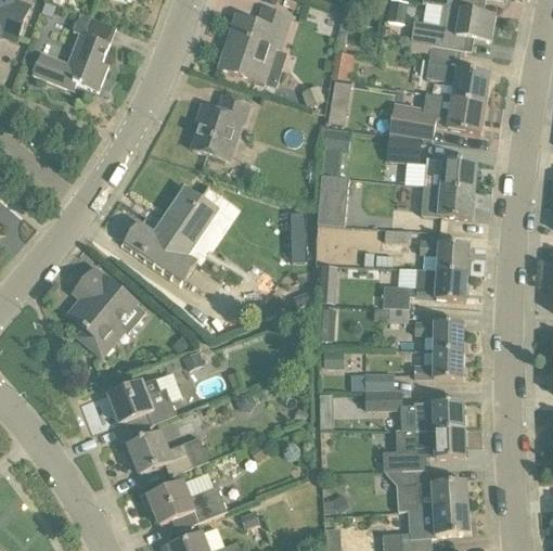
[(0,0),(0,36),(15,41),(28,7),(11,0),(0,0)]
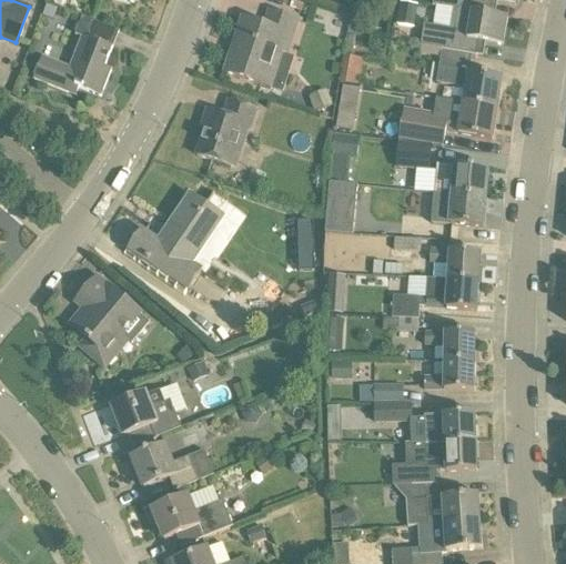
[(432,0),(432,3),(453,7),(453,6),(488,11),(489,0),(502,0),(515,2),(515,0),(432,0)]
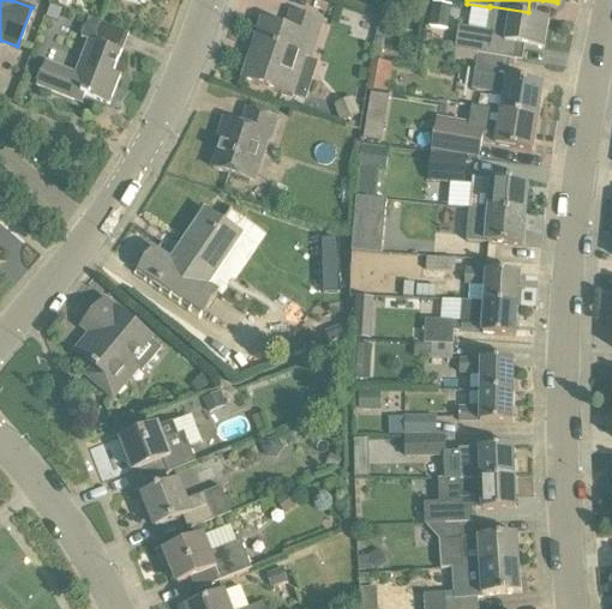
[(49,2),(45,14),(52,18),(59,14),(63,7),(49,2)]
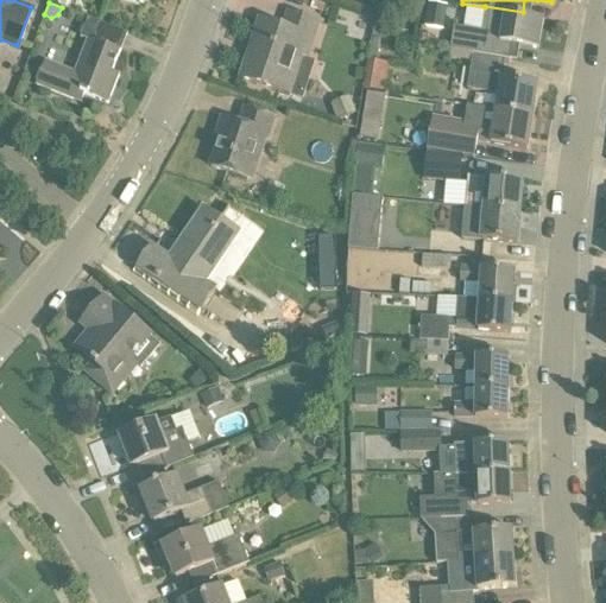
[(543,16),(523,12),(485,6),(485,7),(481,27),(453,23),(449,46),(509,57),(511,42),(538,45),(543,16)]
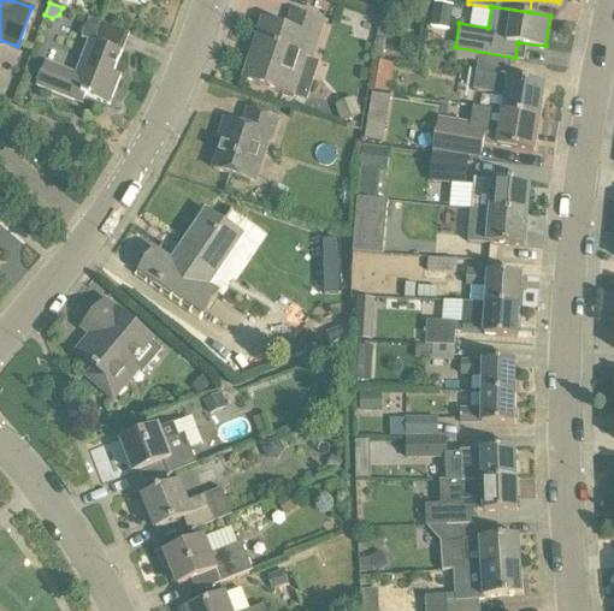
[(284,25),(261,17),(241,76),(285,90),(300,47),(311,52),(322,19),(290,9),(284,25)]
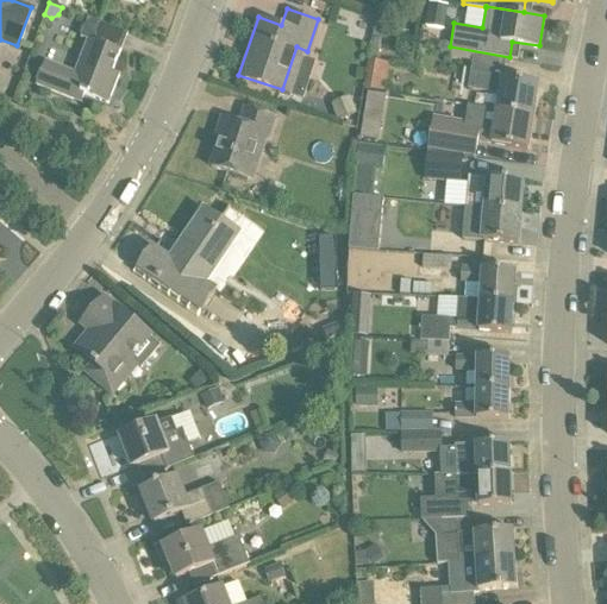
[(425,24),(440,26),(443,11),(426,8),(425,24)]
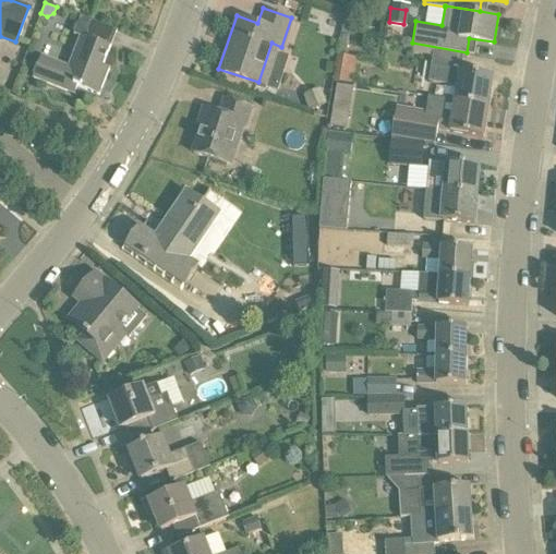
[(81,33),(83,34),(89,17),(80,14),(73,29),(81,33)]
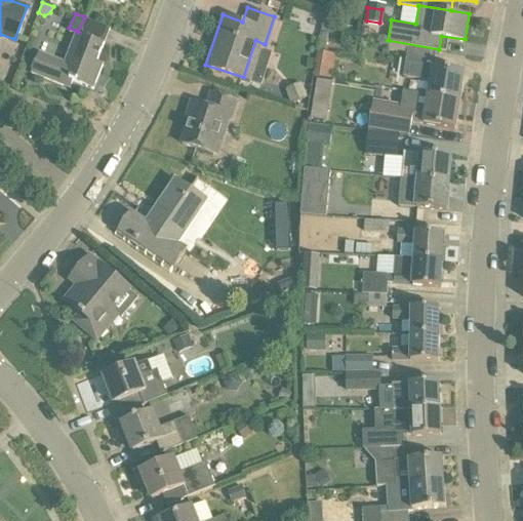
[(96,57),(103,41),(78,32),(76,31),(65,59),(39,49),(31,69),(63,81),(65,74),(92,85),(103,61),(96,57)]
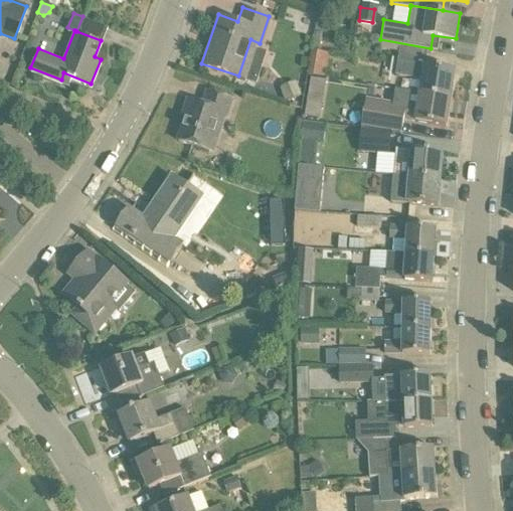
[(421,76),(418,92),(449,97),(454,68),(423,63),(423,64),(418,63),(421,47),(399,43),(396,59),(398,59),(396,72),(421,76)]
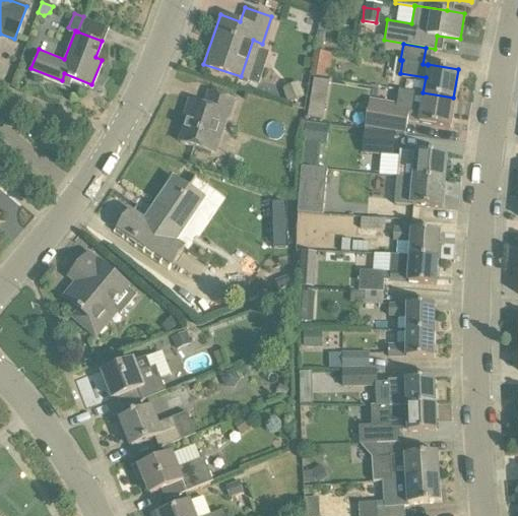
[(331,52),(321,50),(314,49),(310,73),(327,76),(331,52)]
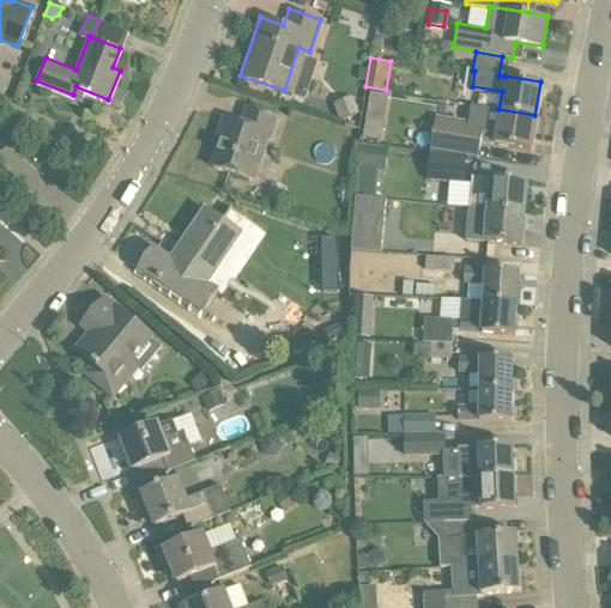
[(338,120),(357,113),(350,95),(331,103),(338,120)]
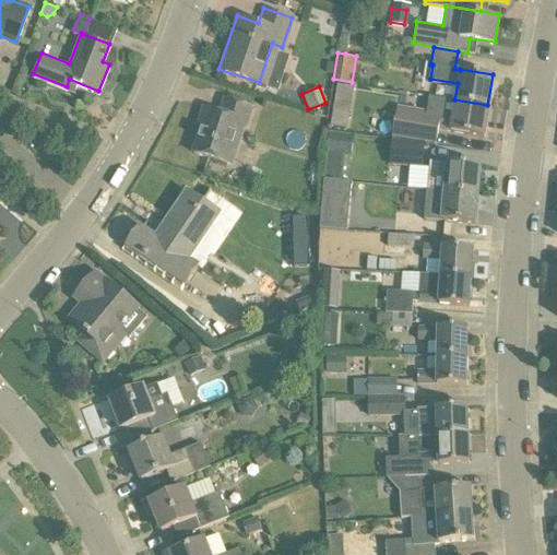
[(208,106),(193,150),(227,160),(240,117),(246,119),(244,124),(245,124),(251,104),(224,95),(220,109),(208,106)]
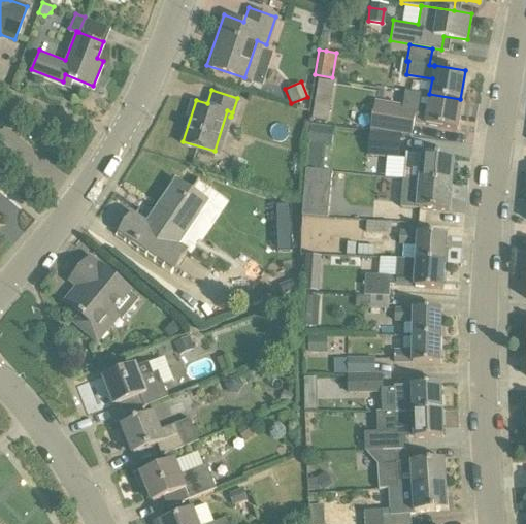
[(460,99),(429,94),(427,108),(373,100),(368,127),(398,132),(411,134),(414,120),(425,122),(425,123),(455,128),(460,99)]
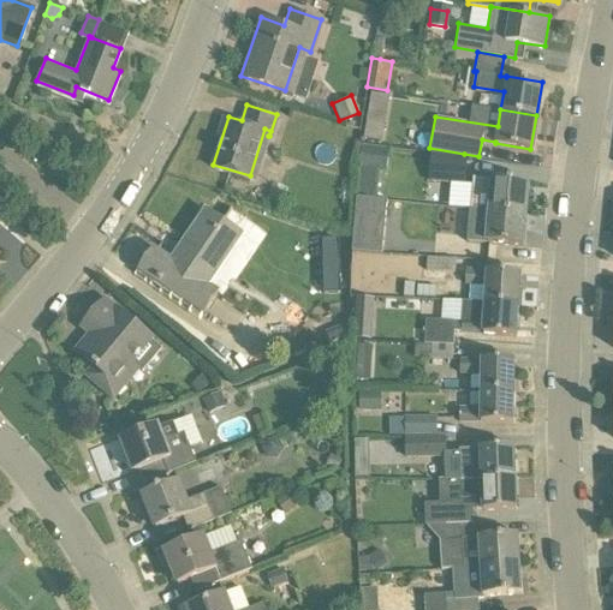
[(381,139),(384,123),(365,119),(363,136),(381,139)]
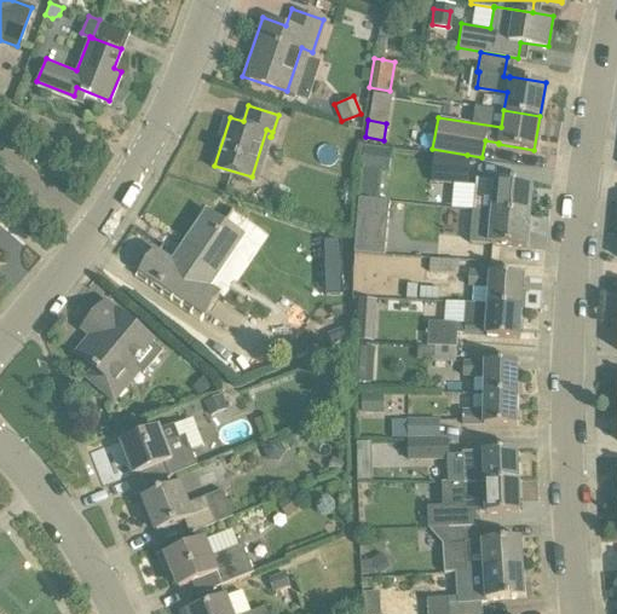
[(385,146),(363,144),(361,166),(381,168),(385,146)]
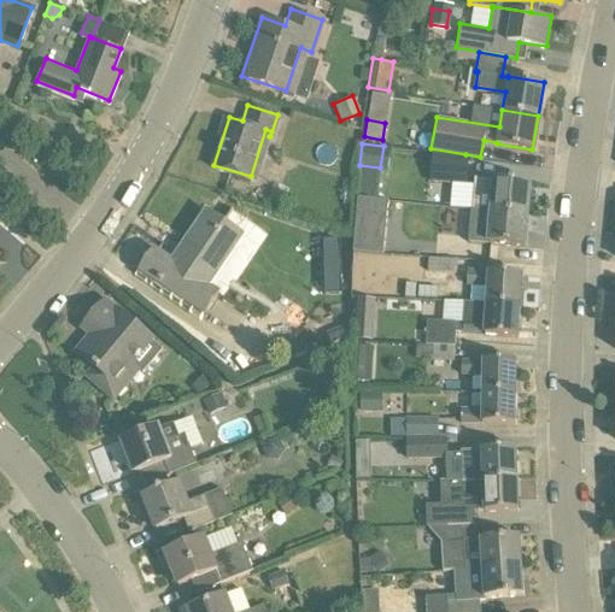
[(463,181),(466,156),(432,152),(429,177),(463,181)]
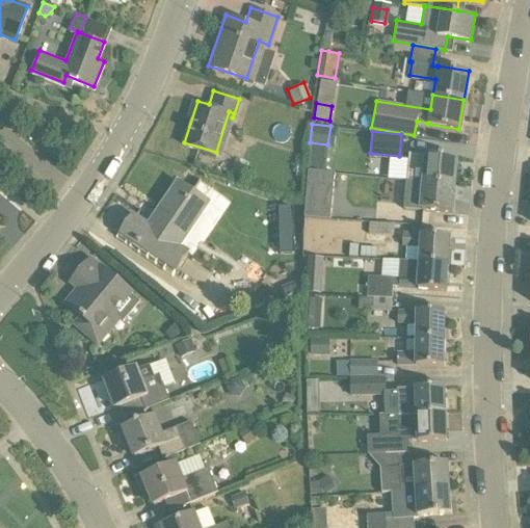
[(406,179),(422,181),(453,183),(456,155),(408,151),(407,163),(406,179)]
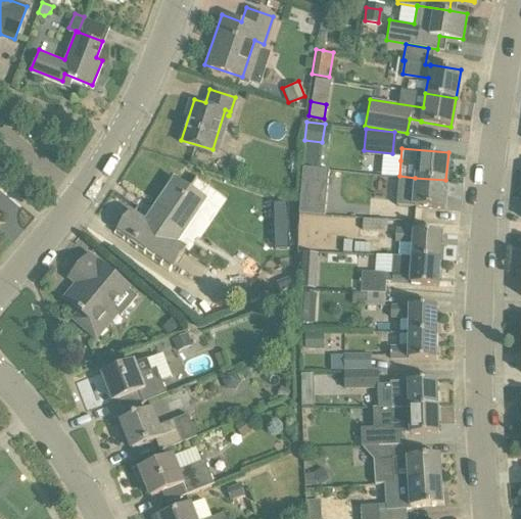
[(298,211),(323,214),(328,169),(301,167),(298,211)]
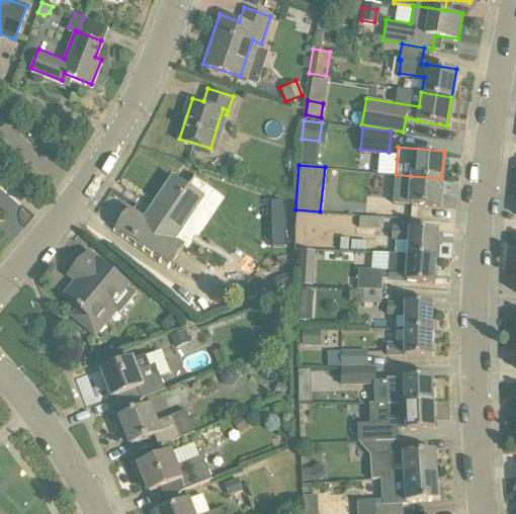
[(188,220),(199,202),(203,196),(172,175),(152,204),(154,206),(149,215),(147,213),(144,217),(130,207),(117,226),(148,246),(150,243),(172,257),(170,261),(171,261),(183,243),(183,242),(195,224),(188,220)]
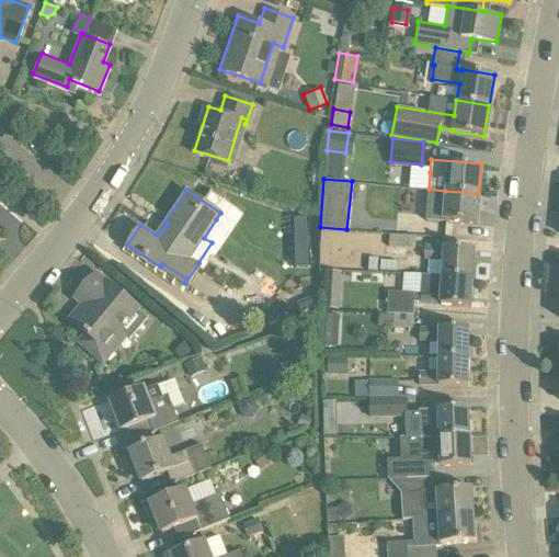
[(478,193),(445,191),(444,206),(426,205),(425,218),(443,219),(443,220),(476,223),(478,193)]
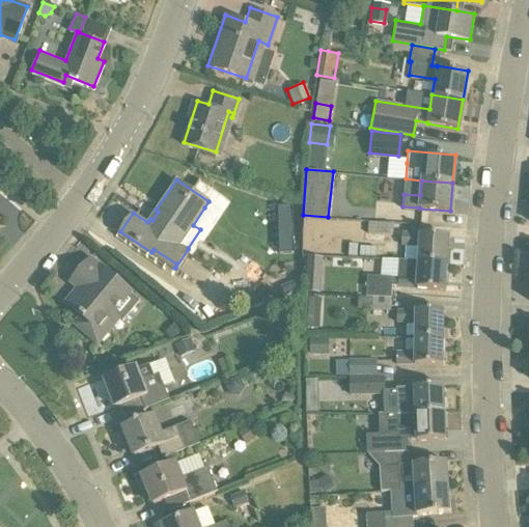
[(290,204),(276,204),(277,253),(293,253),(290,204)]
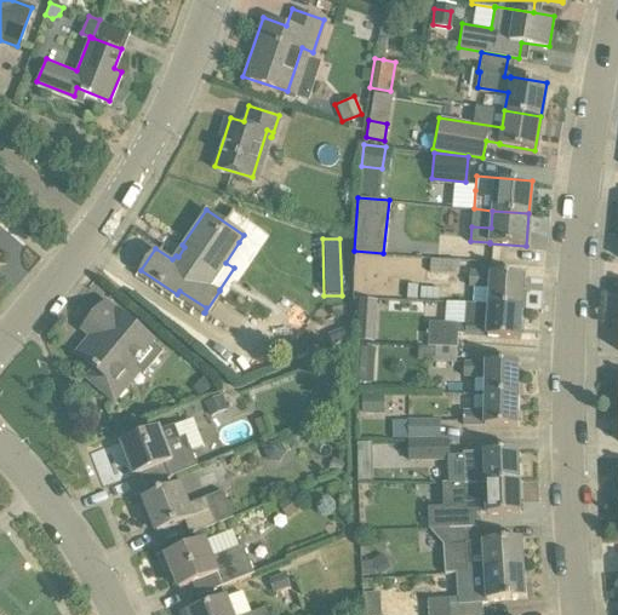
[(458,259),(430,257),(429,270),(457,272),(458,259)]
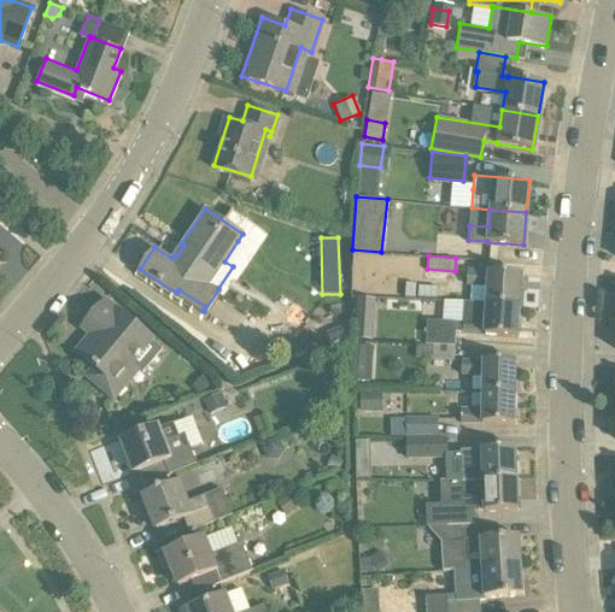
[(487,284),(486,301),(519,305),(521,274),(488,271),(467,270),(466,283),(487,284)]
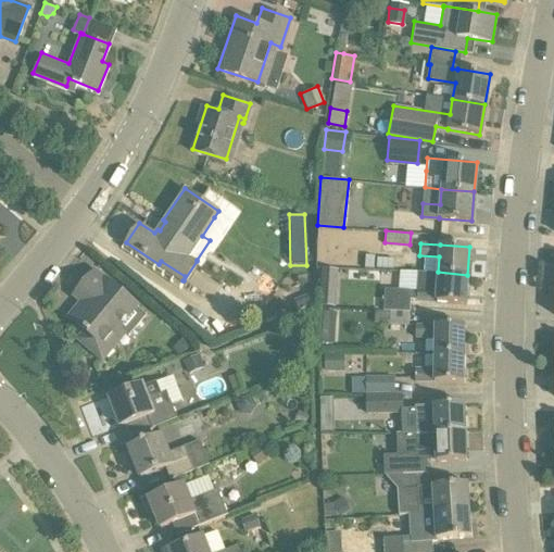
[(320,275),(319,288),(336,288),(337,276),(337,267),(320,266),(320,275)]
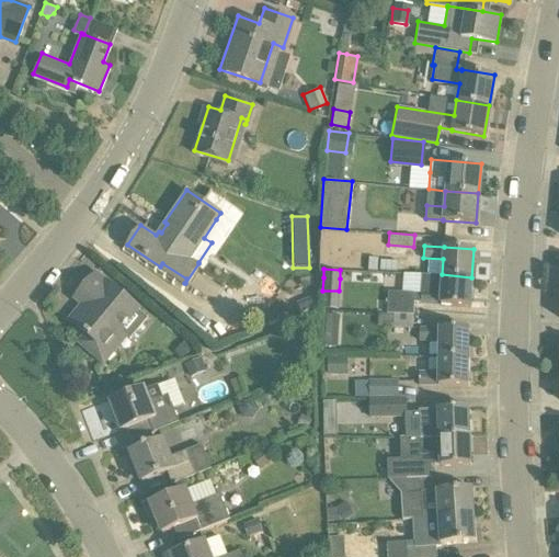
[(86,331),(78,340),(103,361),(115,345),(110,340),(120,328),(126,333),(133,333),(147,316),(147,317),(148,316),(95,271),(82,287),(91,295),(70,319),(86,331)]
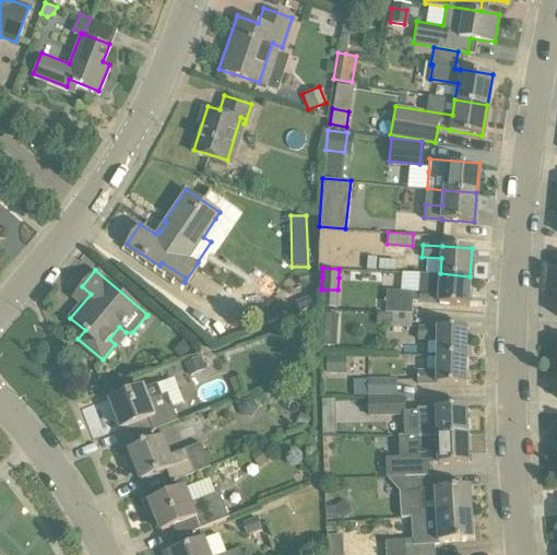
[(467,304),(470,276),(440,273),(421,272),(418,299),(438,302),(467,304)]
